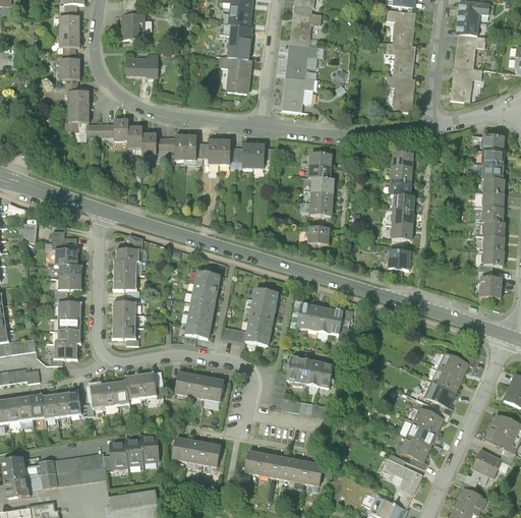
[(220,0),(220,3),(229,4),(227,25),(250,29),(253,0),(220,0)]
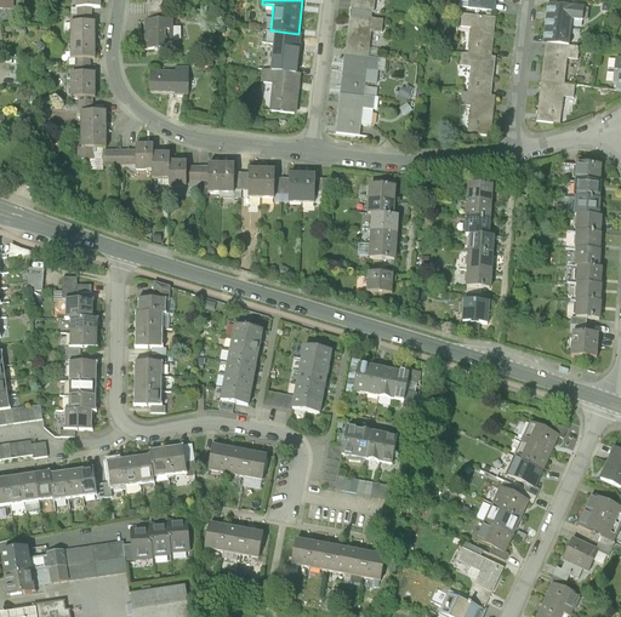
[(351,0),(349,10),(371,12),(374,12),(375,0),(351,0)]
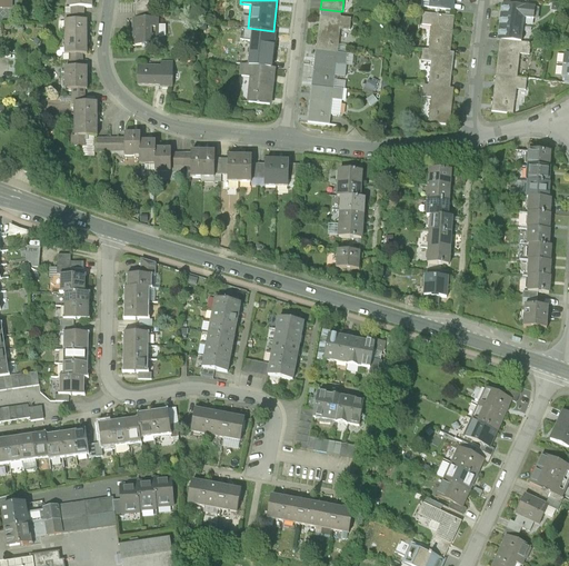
[(455,10),(455,0),(429,0),(429,8),(455,10)]
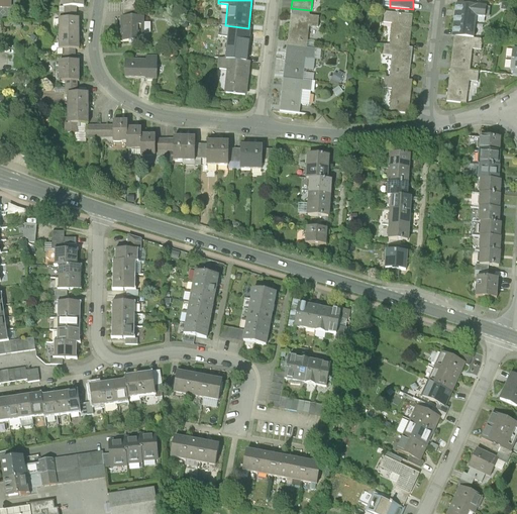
[(456,3),(453,35),(475,37),(477,19),(485,20),(487,6),(456,3)]
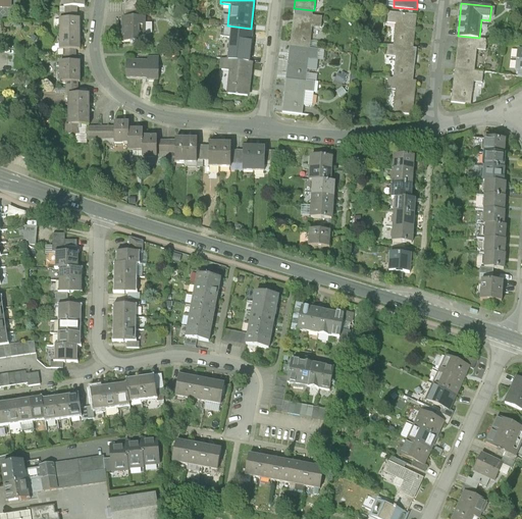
[(394,46),(413,48),(417,15),(387,12),(386,22),(396,23),(394,46)]
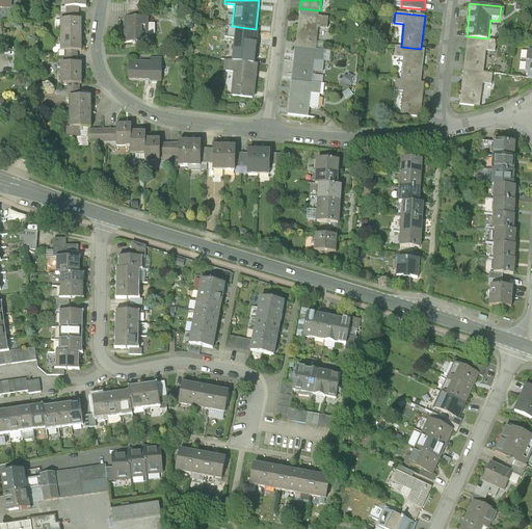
[(80,29),(80,14),(58,14),(59,30),(80,29)]
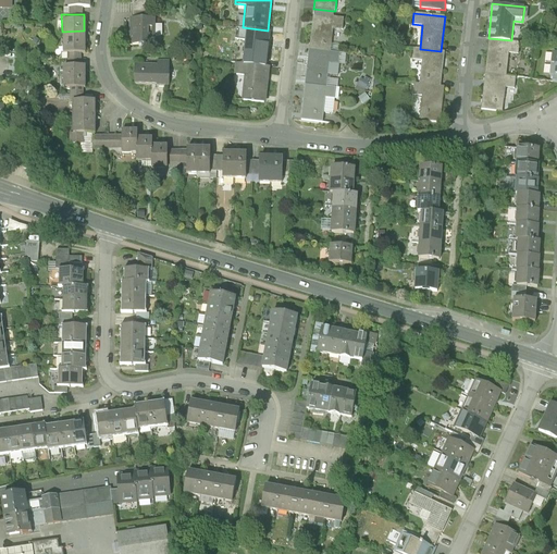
[(333,16),(313,14),(309,50),(331,52),(333,28),(342,29),(344,17),(333,16)]
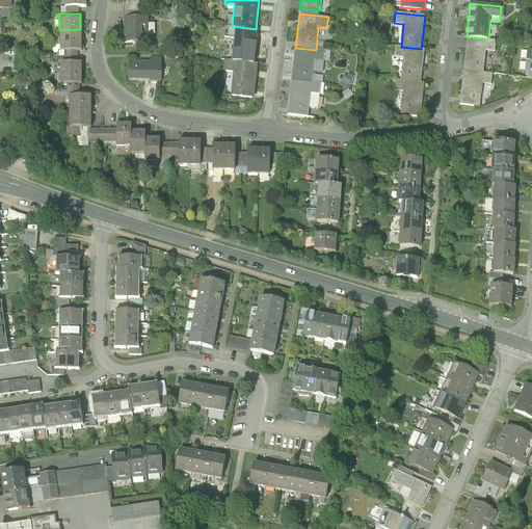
[(148,43),(148,18),(123,18),(123,43),(148,43)]
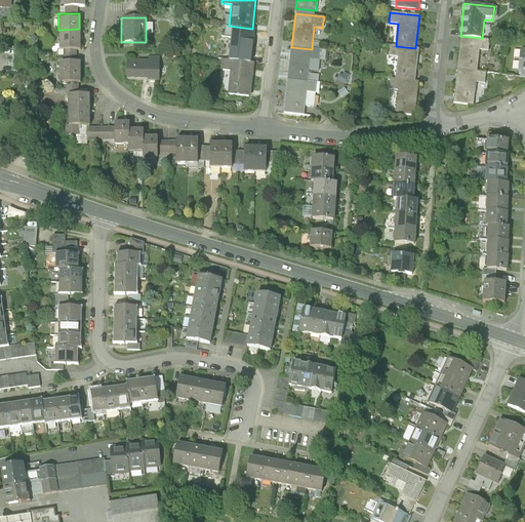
[(255,29),(252,29),(229,26),(221,25),(220,36),(231,37),(228,59),(251,62),(255,29)]
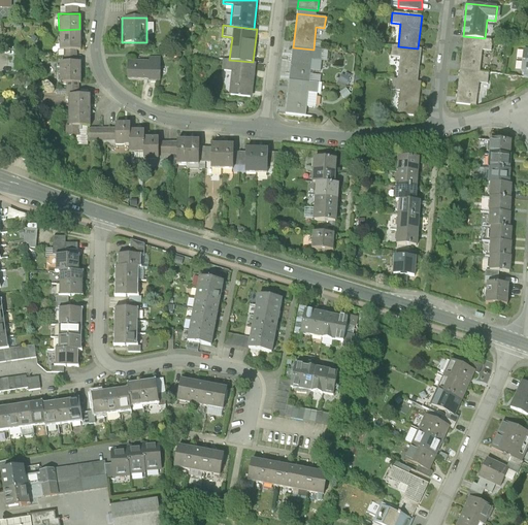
[(79,45),(79,29),(59,30),(59,45),(79,45)]
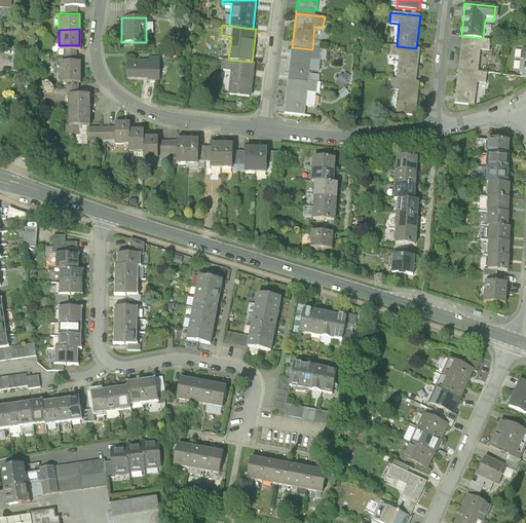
[(461,36),(458,70),(479,71),(481,50),(490,51),(491,39),(483,38),(461,36)]
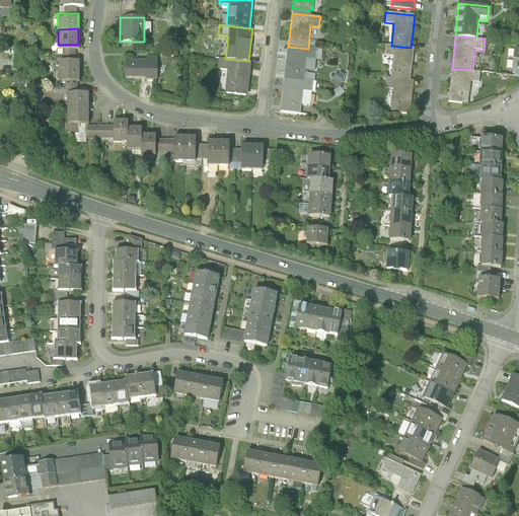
[(390,78),(411,80),(415,49),(411,48),(391,46),(386,45),(384,56),(393,57),(390,78)]
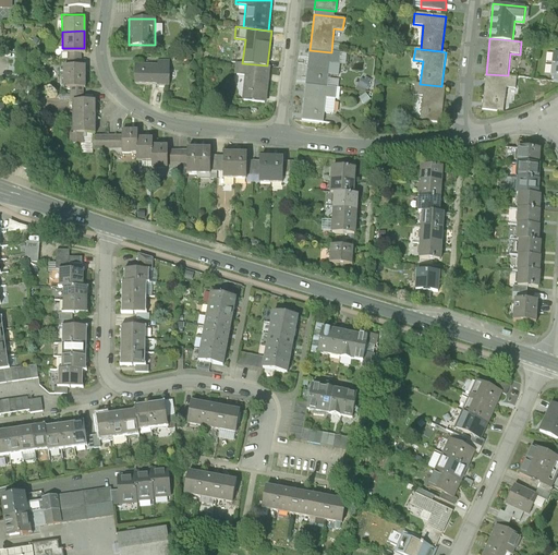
[(340,53),(331,52),(310,50),(305,84),(327,86),(330,63),(339,64),(340,53)]
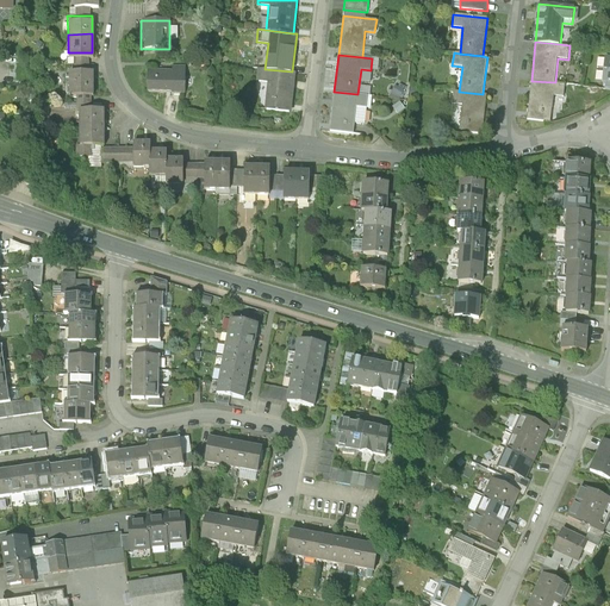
[(147,70),(147,93),(185,93),(185,64),(172,64),(172,70),(147,70)]
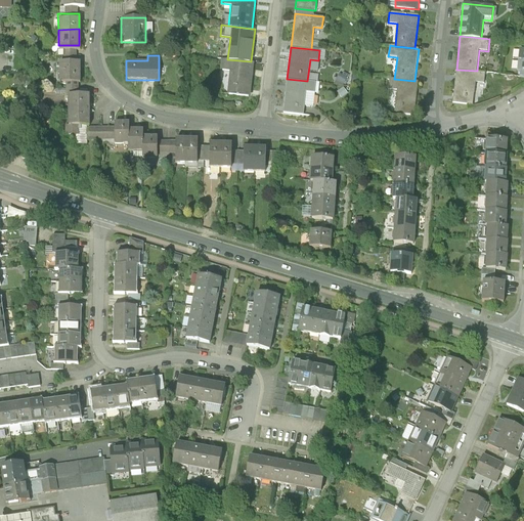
[(57,79),(79,78),(79,56),(57,56),(57,79)]
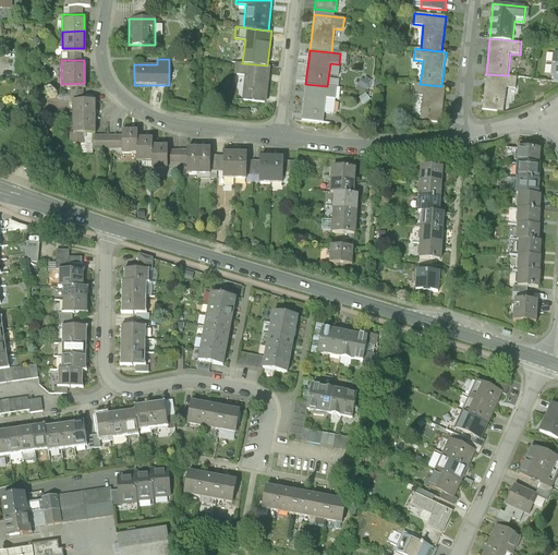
[(269,67),(267,65),(242,63),(235,62),(234,73),(244,74),(241,98),(266,101),(269,67)]
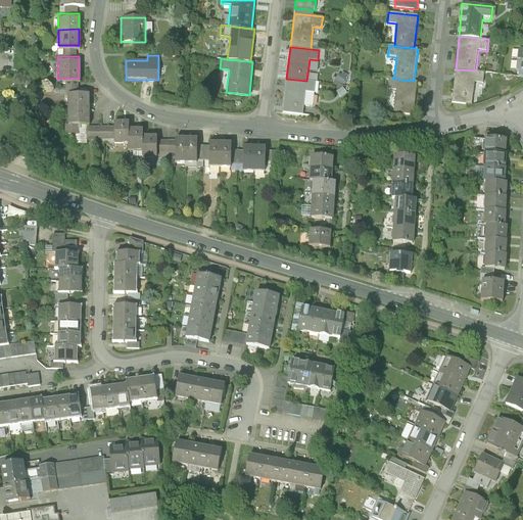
[(453,103),(472,105),(474,82),(483,83),(484,72),(476,71),(456,69),(453,103)]
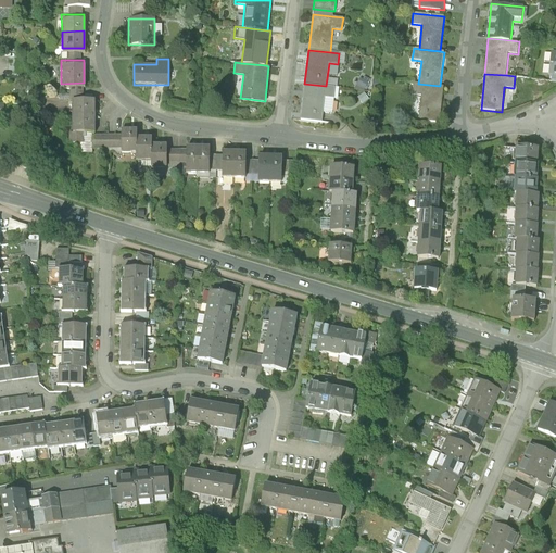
[(336,87),(326,86),(304,84),(301,120),(321,122),(324,97),(335,98),(336,87)]
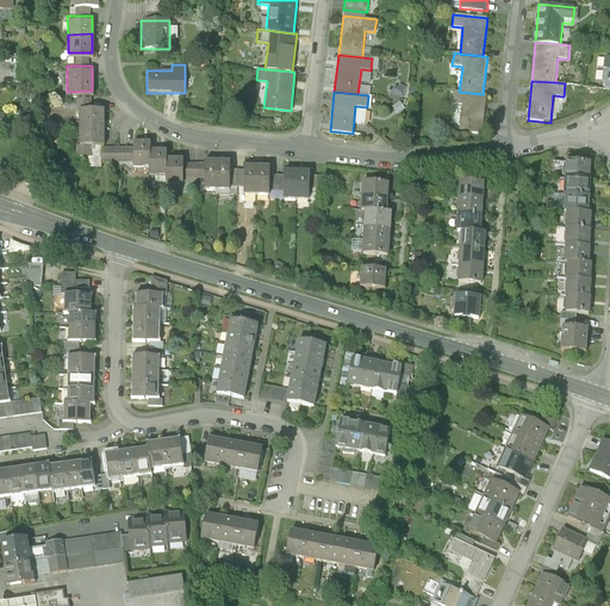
[(486,95),(483,94),(459,92),(453,92),(452,104),(462,105),(459,131),(483,133),(486,95)]
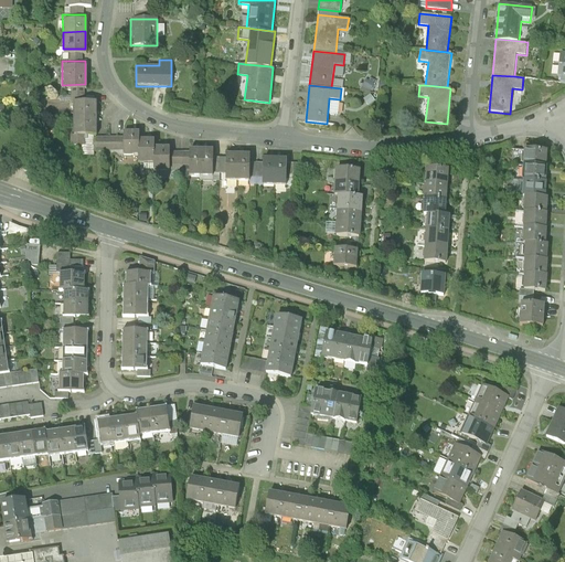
[(72,96),(72,114),(95,113),(95,96),(72,96)]
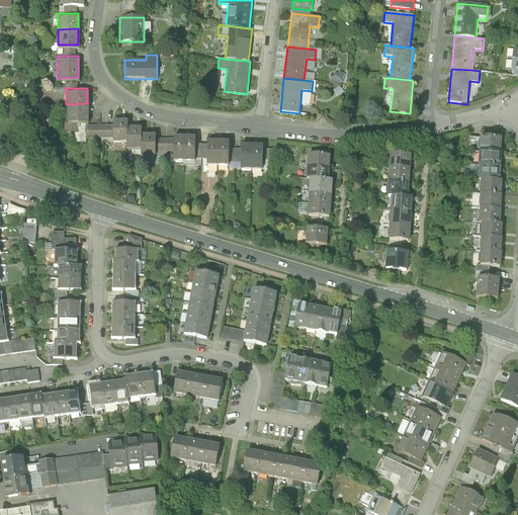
[(66,104),(66,119),(85,119),(87,119),(87,103),(66,104)]
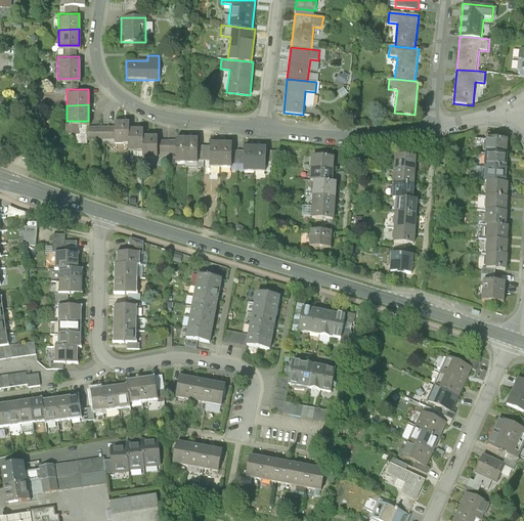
[(113,118),(113,123),(113,136),(113,139),(128,139),(128,124),(127,118),(113,118)]
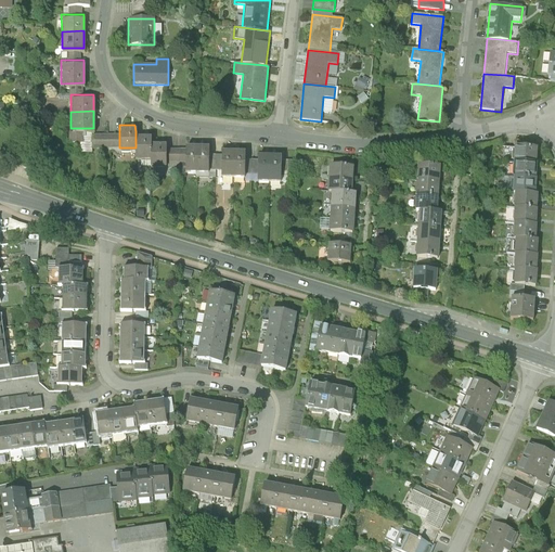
[(91,145),(91,131),(91,128),(71,128),(65,128),(65,139),(78,139),(78,153),(91,153),(91,145)]
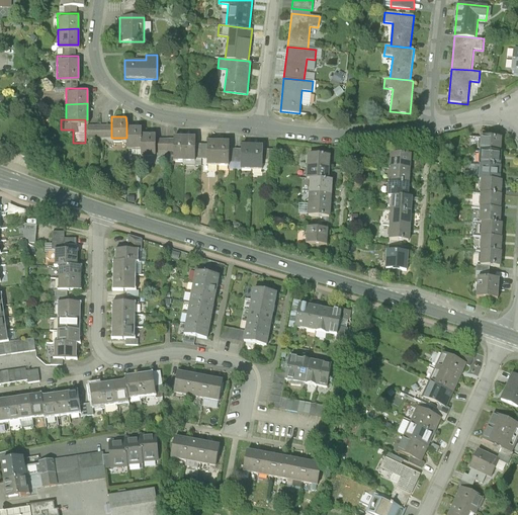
[(111,121),(85,122),(85,136),(111,135),(111,121)]
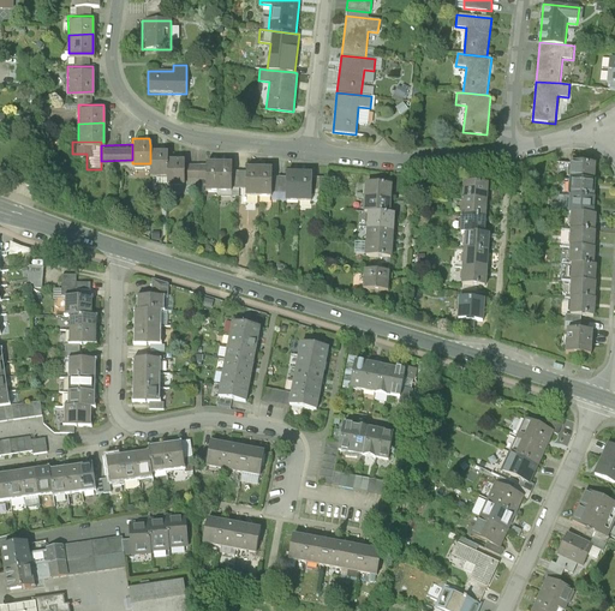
[(165,145),(150,145),(150,163),(150,172),(166,172),(165,154),(165,145)]
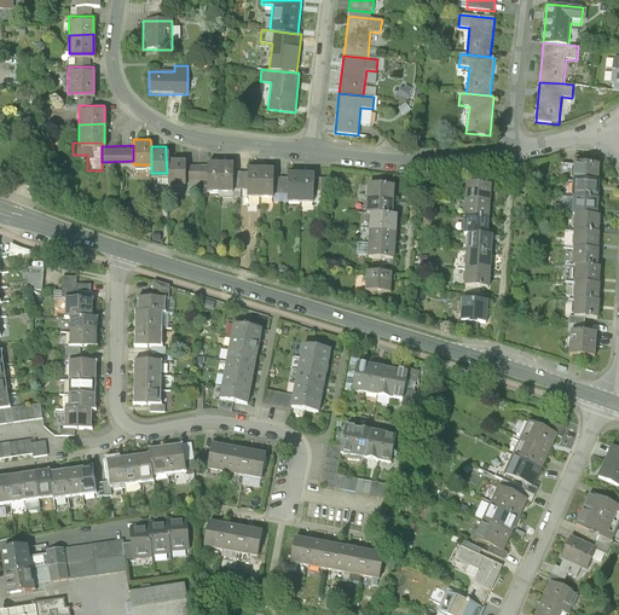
[(184,155),(166,155),(167,173),(167,183),(184,181),(184,177),(184,162),(184,155)]
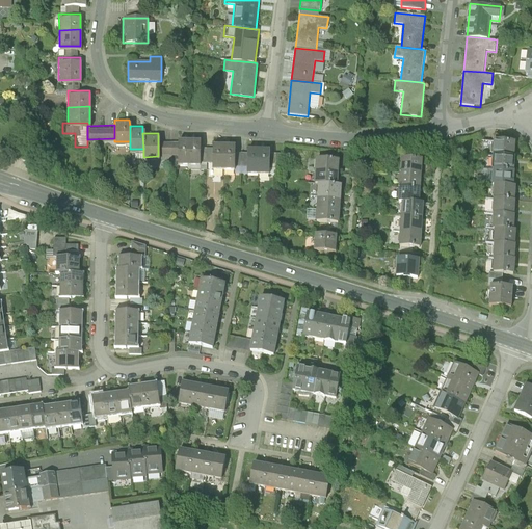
[(188,135),(177,135),(177,139),(177,152),(177,162),(188,162),(188,135)]
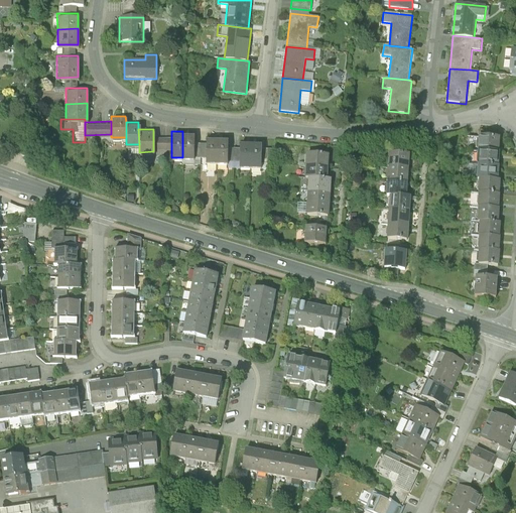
[(194,131),(182,131),(182,157),(195,157),(194,154),(194,140),(194,131)]
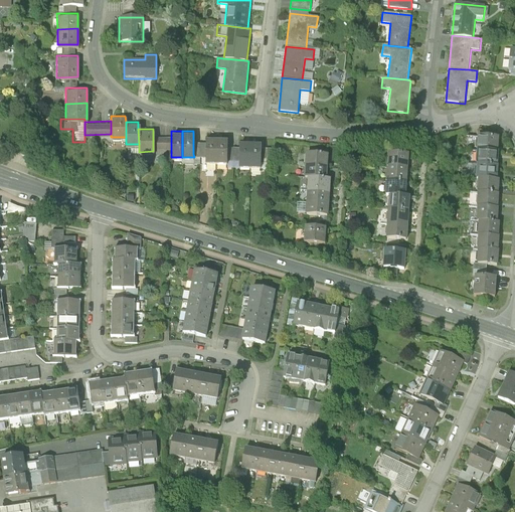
[(478,131),(477,145),(498,146),(499,132),(478,131)]
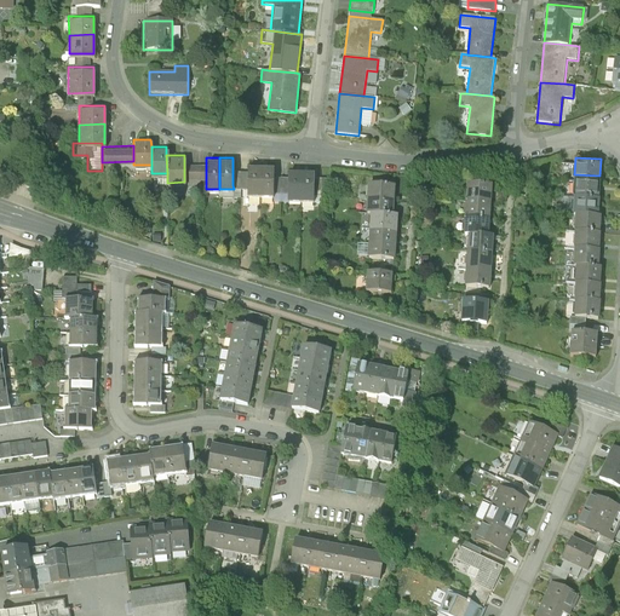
[(260,161),(247,161),(247,168),(247,185),(247,193),(260,193),(260,161)]
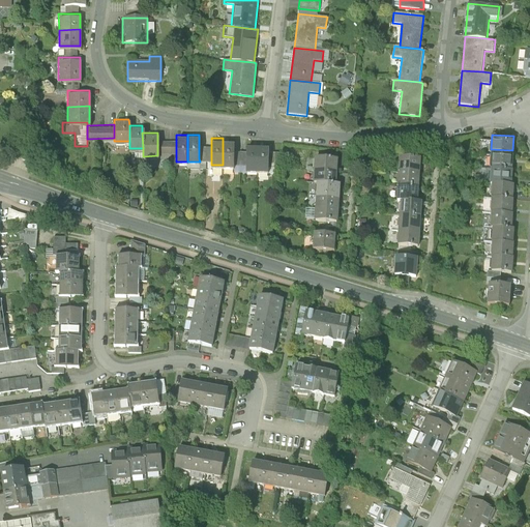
[(233,138),(223,138),(223,165),(233,165),(233,148),(233,138)]
